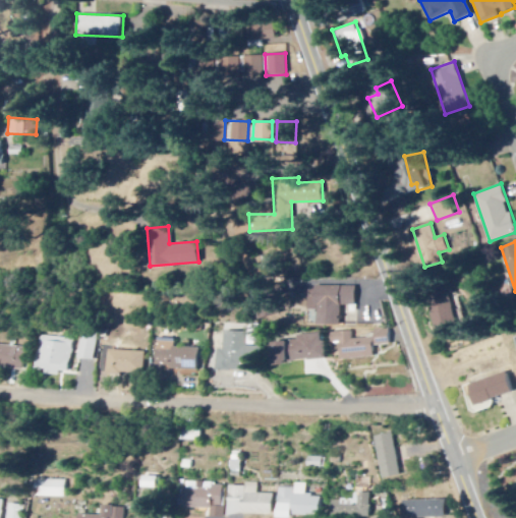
[(355,285),(306,285),(305,324),(341,324),(341,304),(355,304),(355,285)]
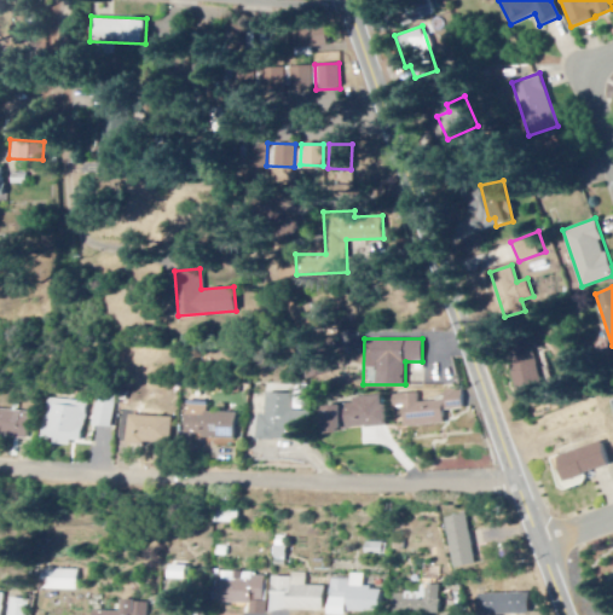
[(521,395),(547,388),(539,363),(515,369),(521,395)]
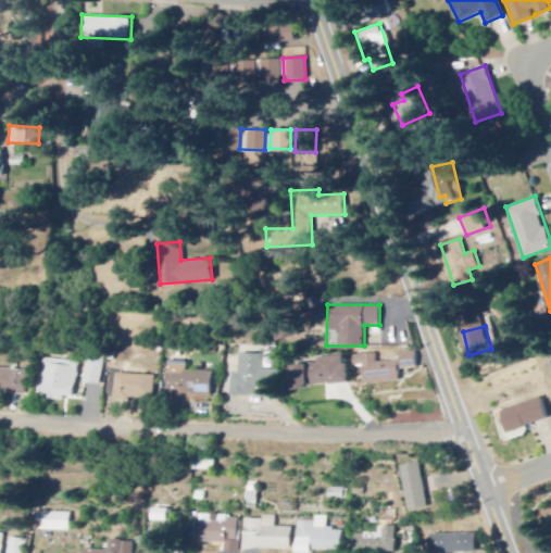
[(272,394),(273,368),(259,368),(259,353),(236,353),(236,372),(230,372),(230,393),(272,394)]
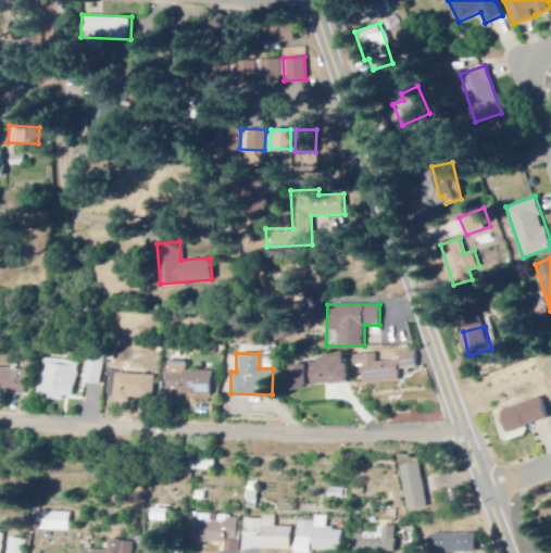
[(364,384),(400,381),(398,360),(375,362),(374,353),(352,354),(353,364),(363,364),(364,384)]
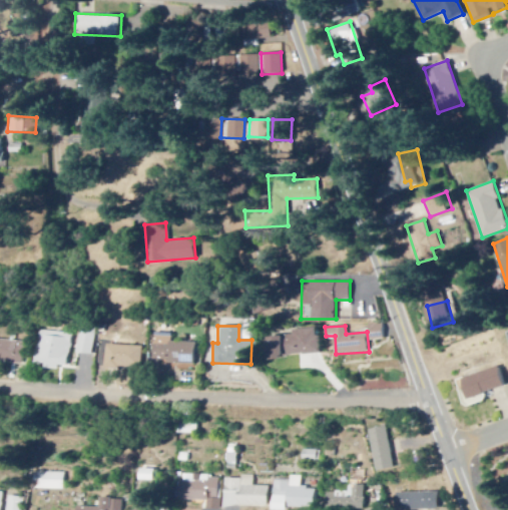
[(289,329),(290,336),(270,338),(271,355),(317,353),(316,328),(289,329)]
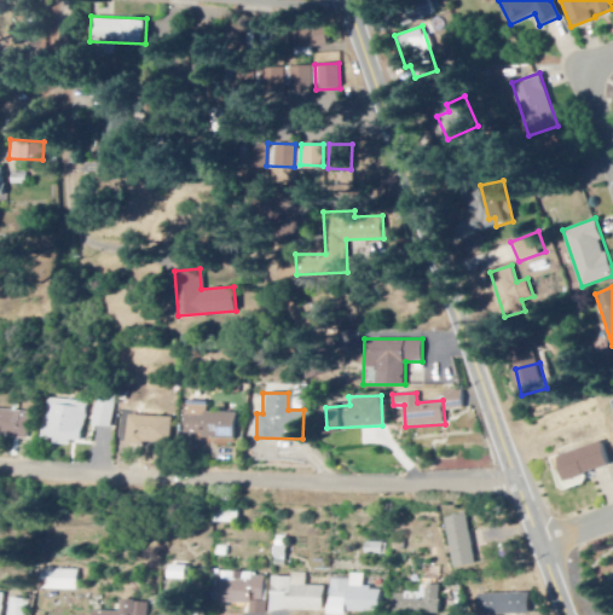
[(39,441),(80,442),(81,400),(40,398),(39,441)]
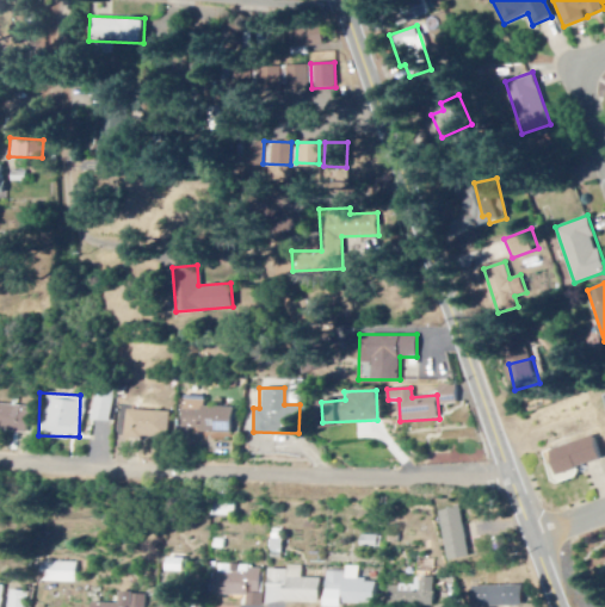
[(183,431),(233,432),(233,407),(202,406),(203,397),(184,396),(183,431)]
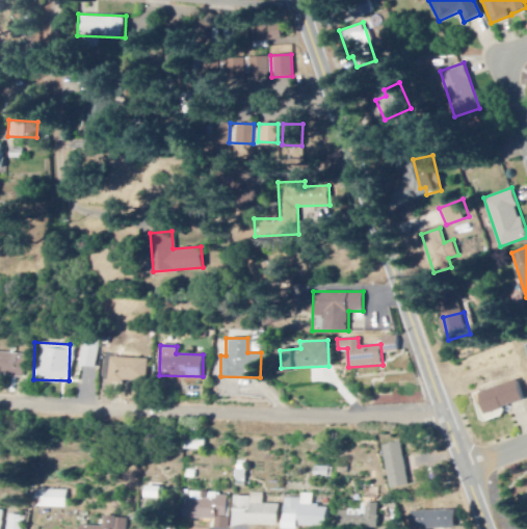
[(22,352),(0,351),(0,373),(21,374),(22,352)]
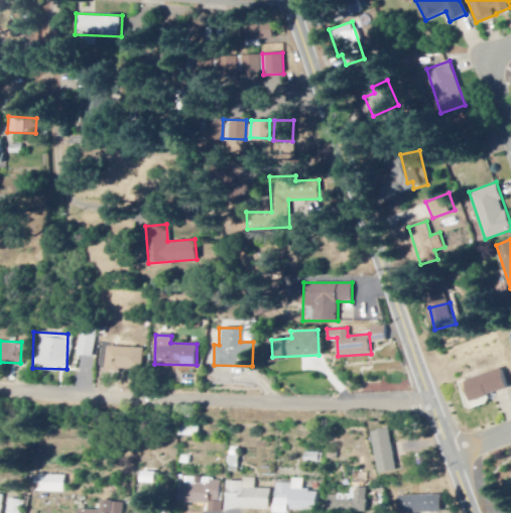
[(106,369),(142,370),(142,348),(107,347),(106,369)]
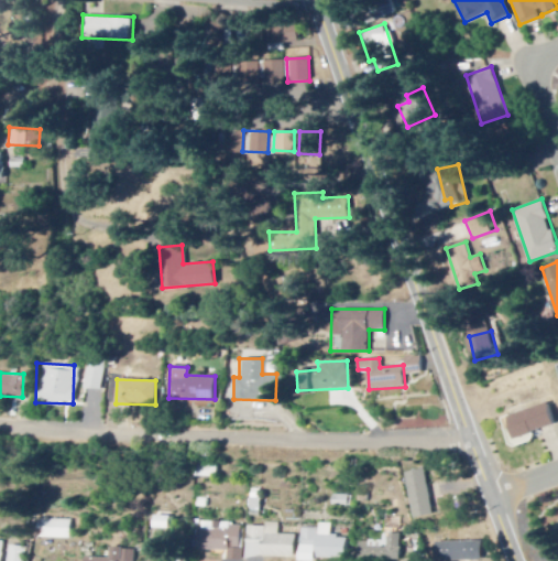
[(557,425),(550,402),(510,413),(515,437),(557,425)]
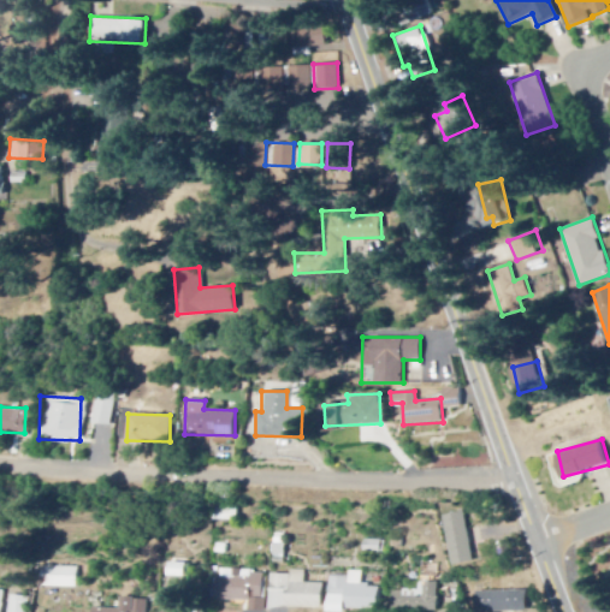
[(75,586),(76,565),(47,565),(47,586),(75,586)]
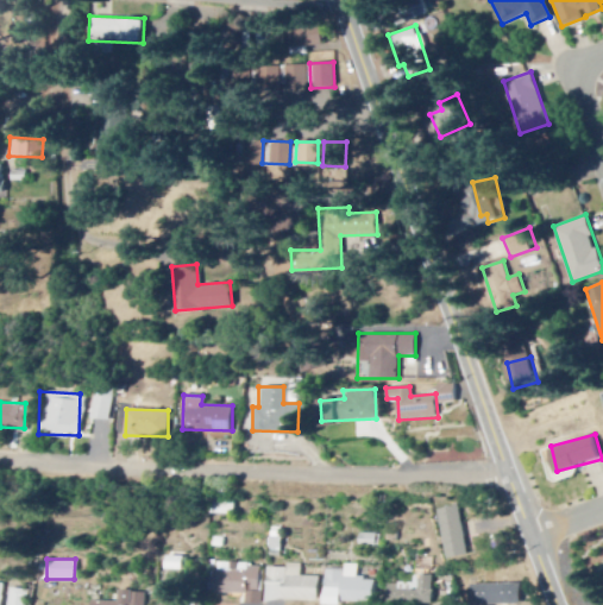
[(316,600),(316,575),(297,575),(297,562),(282,562),(281,567),(263,567),(263,599),(316,600)]
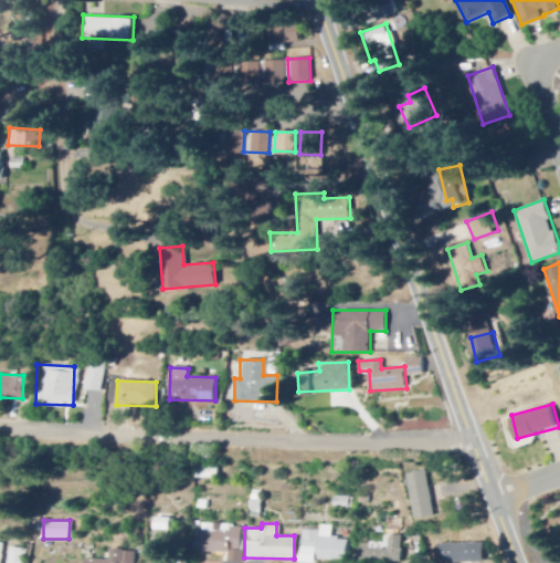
[(299,562),(317,562),(317,559),(346,559),(347,538),(329,538),(329,524),(317,524),(317,529),(299,529),(299,562)]
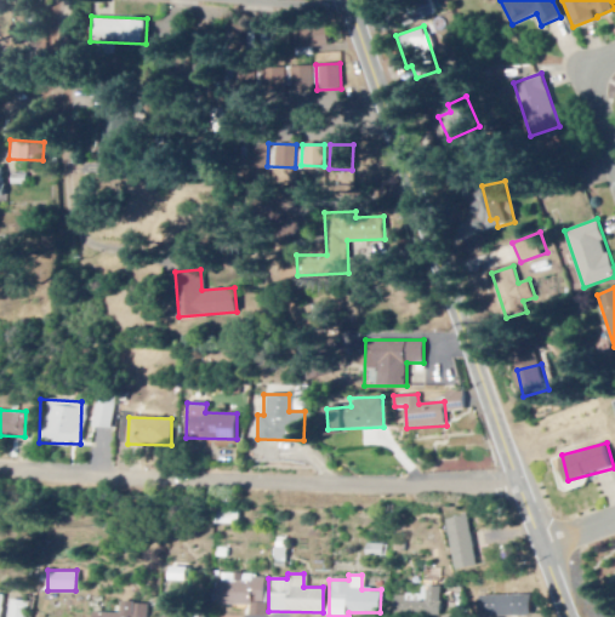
[(263,577),(216,577),(216,604),(250,604),(250,615),(263,616),(263,577)]
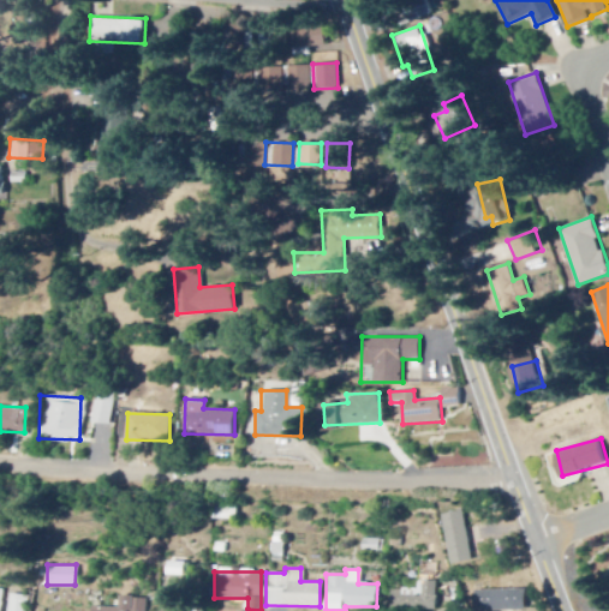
[(390,588),(390,609),(434,610),(435,580),(416,580),(415,588),(390,588)]
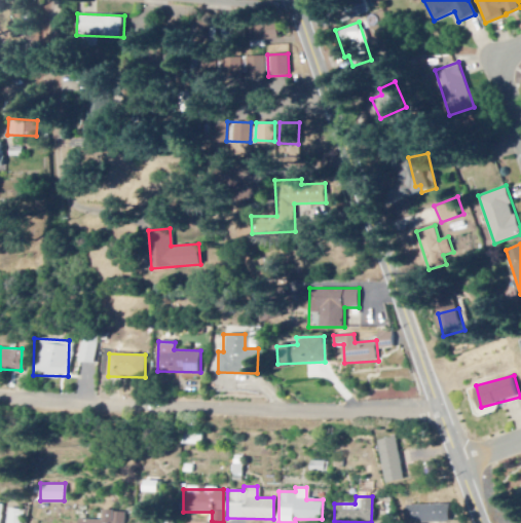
[(407,522),(447,522),(447,503),(407,505),(407,522)]
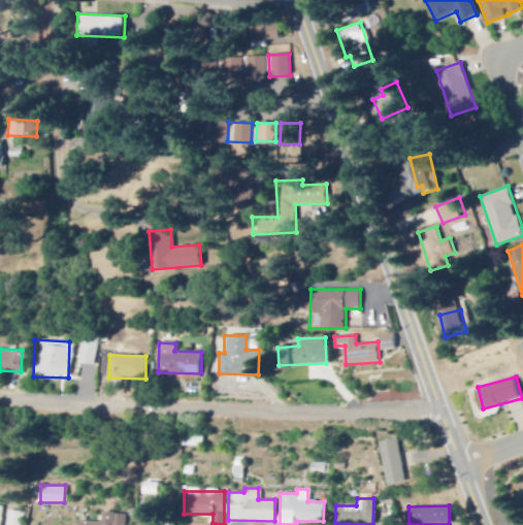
[(3,524),(19,524),(20,511),(4,510),(3,524)]
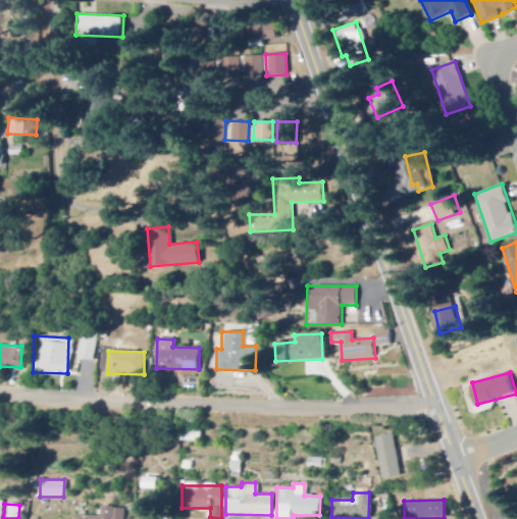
[(101,515),(78,514),(78,518),(122,518),(122,507),(101,506),(101,515)]
